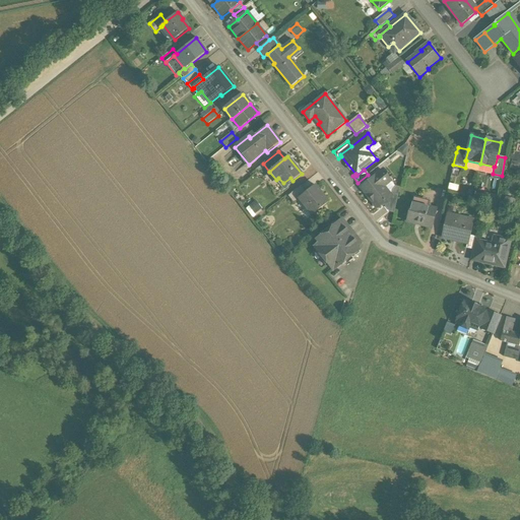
[(382,171),(362,188),(369,197),(369,200),(372,201),(377,208),(383,203),(391,196),(391,195),(384,187),(390,181),(382,171)]
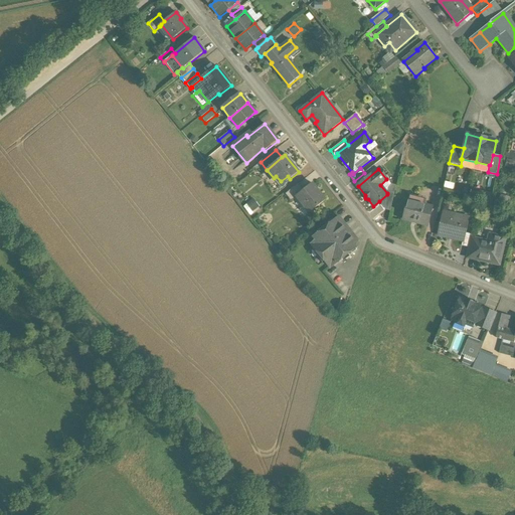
[(325,201),(312,184),(303,191),(296,197),(296,198),(309,213),(325,201)]
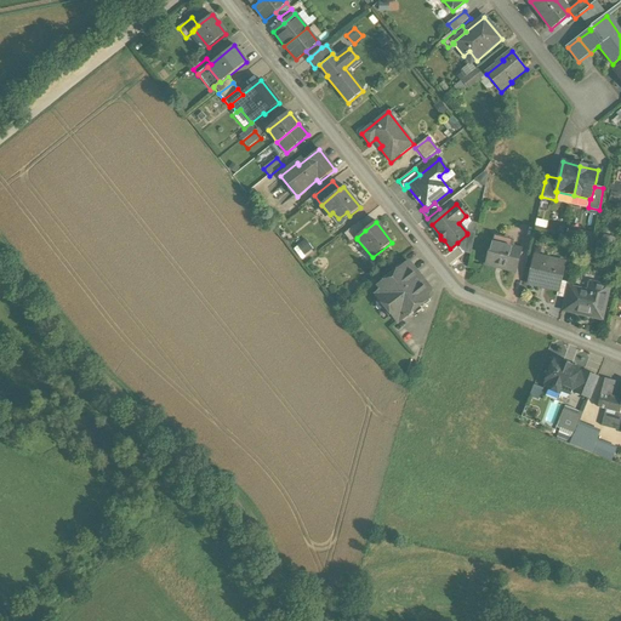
[(359,223),(343,235),(349,244),(357,239),(357,238),(365,231),(359,223)]
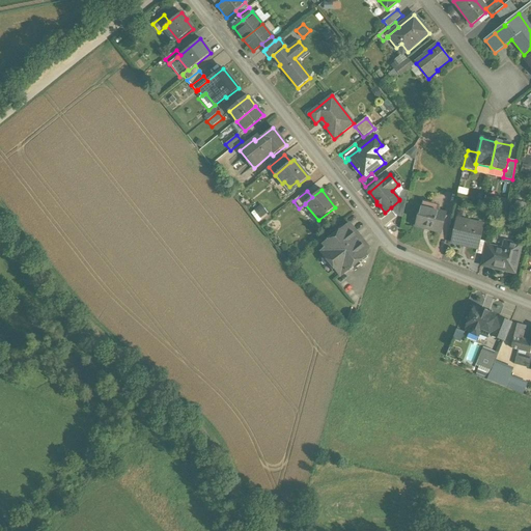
[(401,198),(399,199),(399,200),(391,207),(393,210),(393,211),(398,217),(402,218),(407,199),(401,198)]
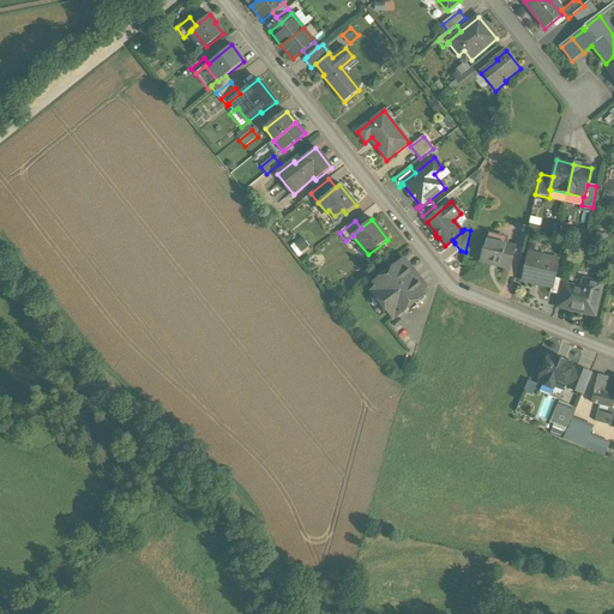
[(292,246),(299,256),(311,247),(304,236),(292,246)]
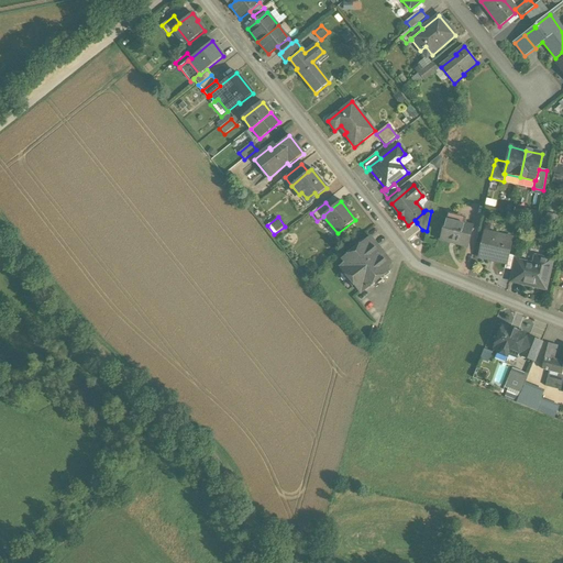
[(472,228),(446,221),(441,241),(450,243),(451,240),(467,244),(472,228)]
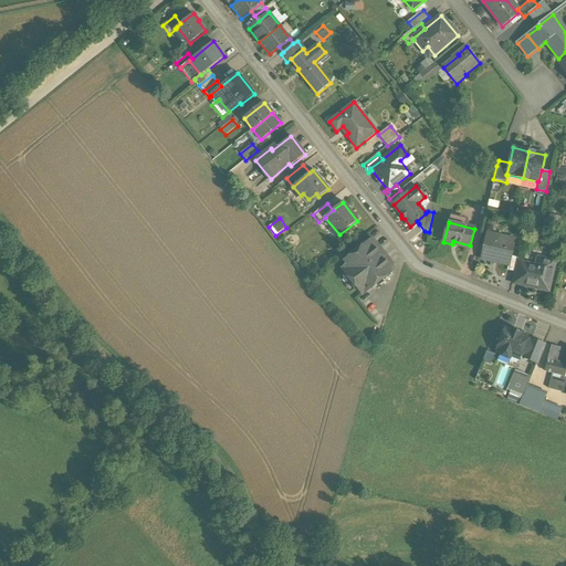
[(503,241),(490,238),(488,245),(485,245),(482,260),(492,263),(493,260),(509,263),(510,264),(511,257),(514,240),(504,238),(503,241)]
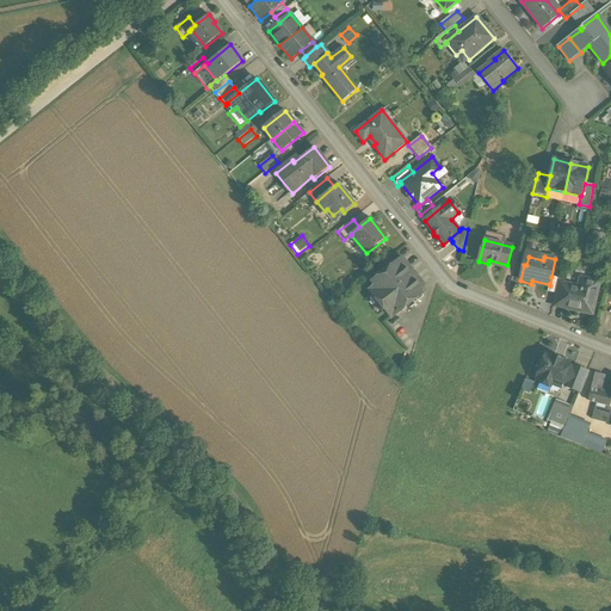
[(413,273),(402,259),(372,283),(375,287),(369,291),(392,319),(421,295),(418,291),(424,287),(417,277),(414,278),(412,275),(413,273)]
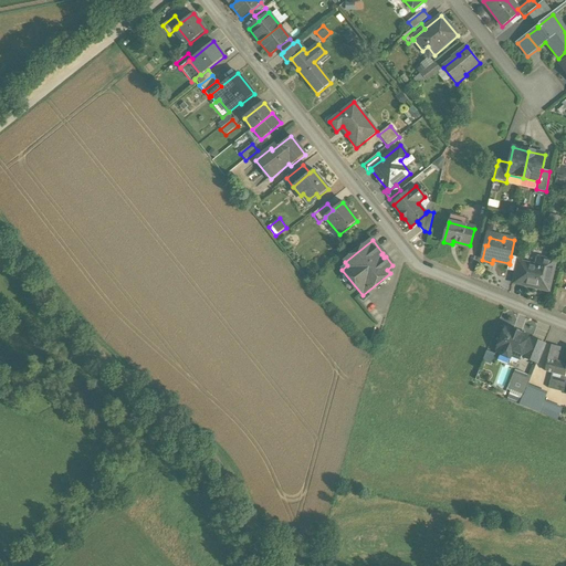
[(517,258),(511,257),(510,264),(509,263),(507,271),(514,273),(516,263),(517,258)]
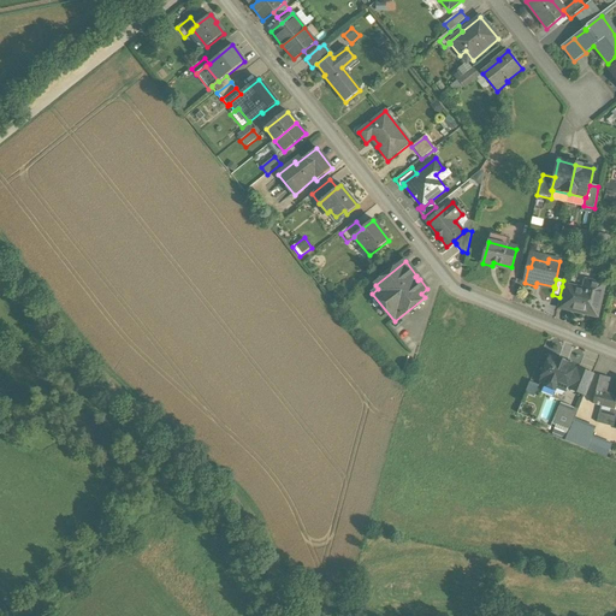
[(586,291),(575,289),(570,311),(569,312),(597,318),(604,285),(588,282),(586,291)]
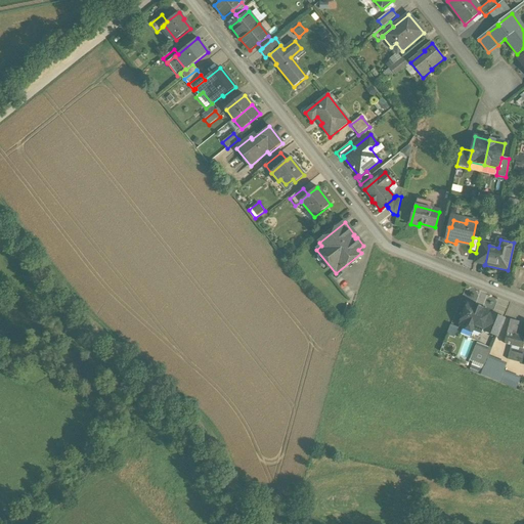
[(489,246),(478,244),(476,253),(474,261),(485,264),(489,246)]
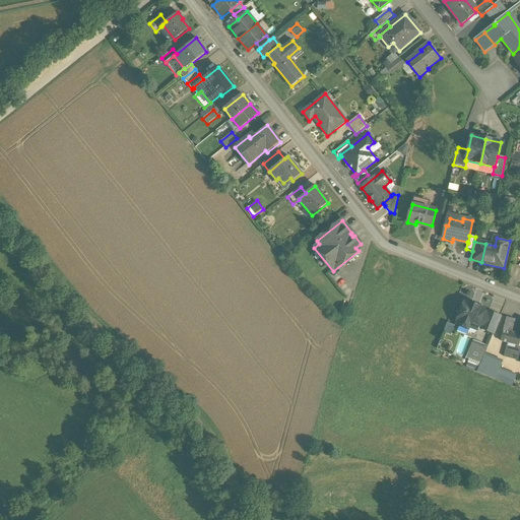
[(484,310),(464,302),(462,306),(459,308),(458,310),(459,313),(456,322),(460,324),(459,326),(468,330),(471,323),(478,326),(483,312),(484,310)]
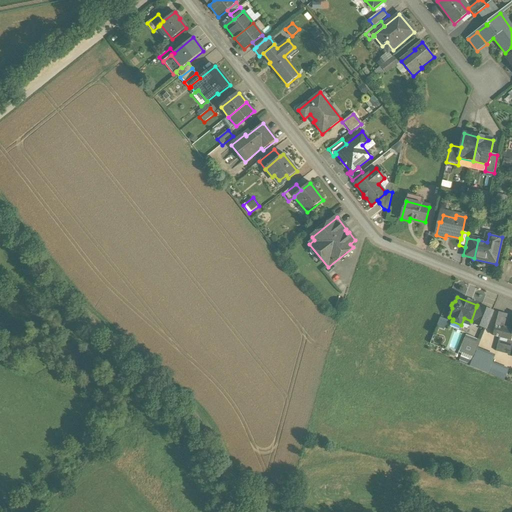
[(476,307),(471,321),(475,322),(480,309),(476,307)]
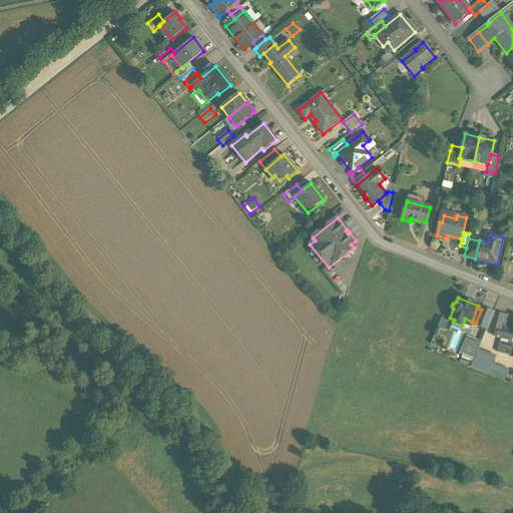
[(493,313),(482,308),(481,310),(476,323),(475,325),(487,330),(493,313)]
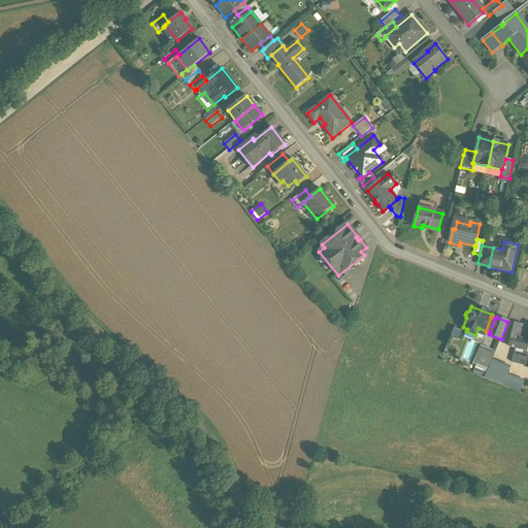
[(523,325),(515,323),(510,337),(519,339),(523,325)]
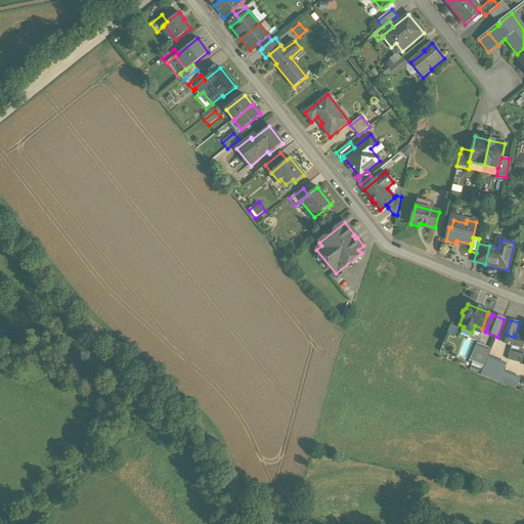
[(457,329),(450,325),(447,335),(454,338),(457,329)]
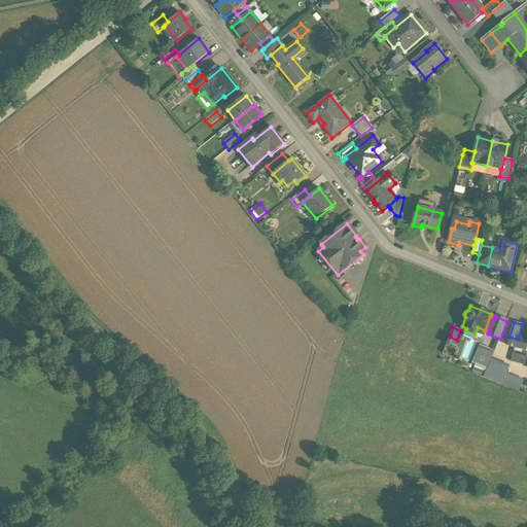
[(526,341),(518,339),(510,337),(507,346),(515,348),(526,351),(526,348),(526,345),(526,346),(526,344),(526,341)]
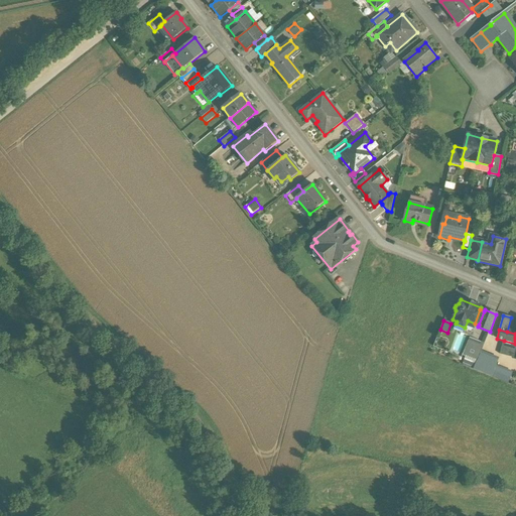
[(467,355),(478,360),(481,352),(484,347),(480,345),(469,341),(464,354),(467,355)]
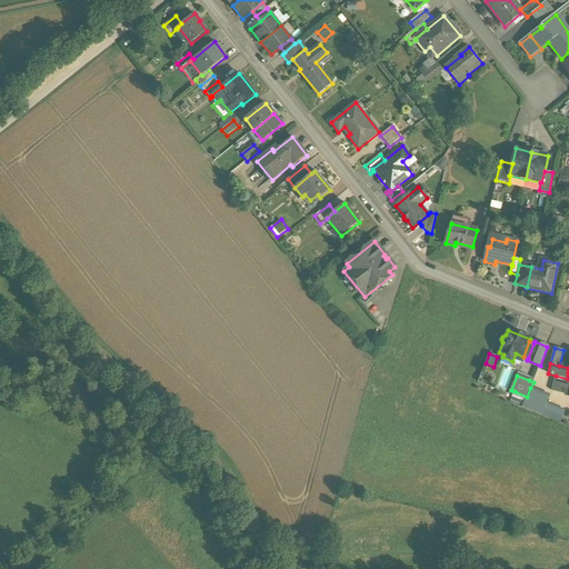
[(568,379),(556,376),(551,391),(567,396),(568,386),(568,379)]
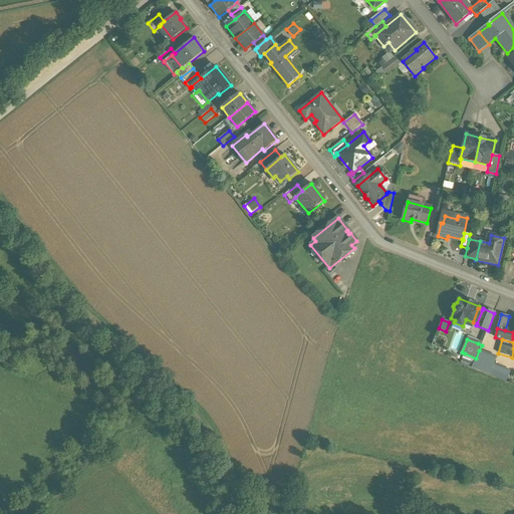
[(496,357),(479,350),(473,367),(472,368),(489,375),(496,357)]
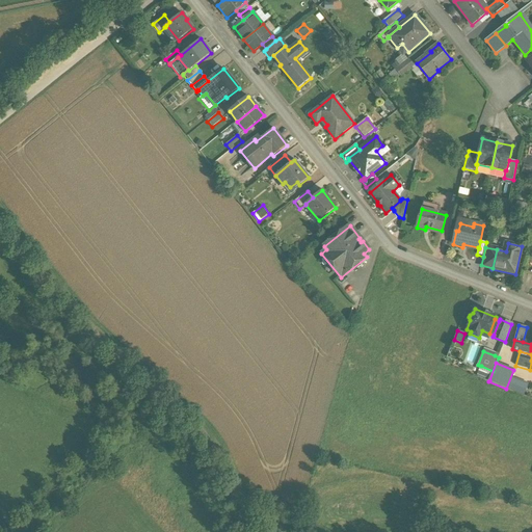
[(477,375),(489,380),(493,371),(481,366),(477,375)]
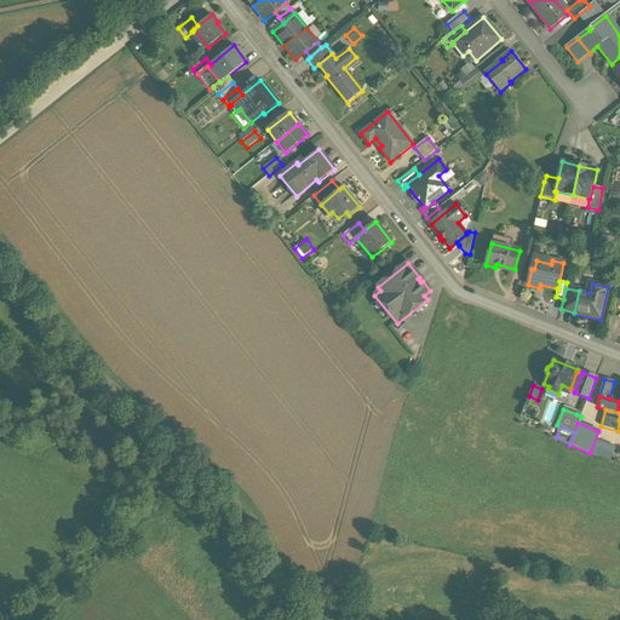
[(610,460),(615,447),(596,440),(590,453),(610,460)]
